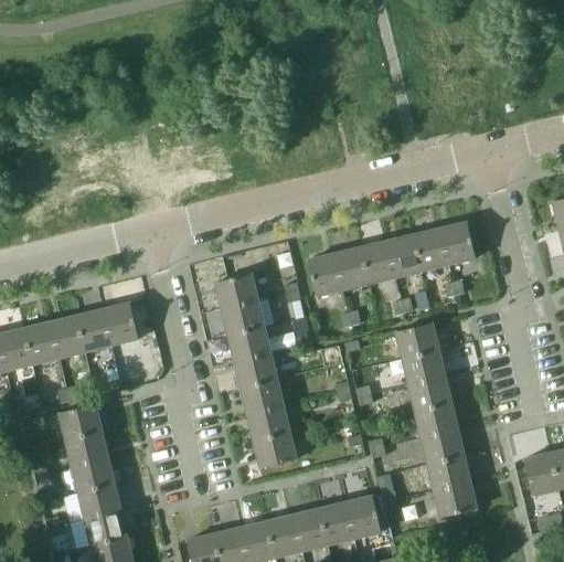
[(563,197),(552,200),(559,228),(563,225),(563,197)]
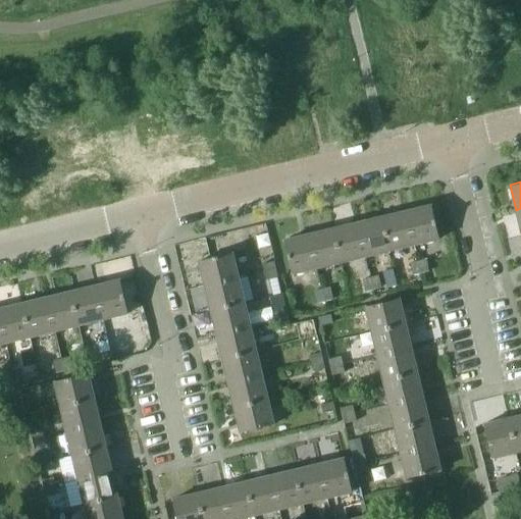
[(431,203),(407,209),(415,243),(439,238),(431,203)]
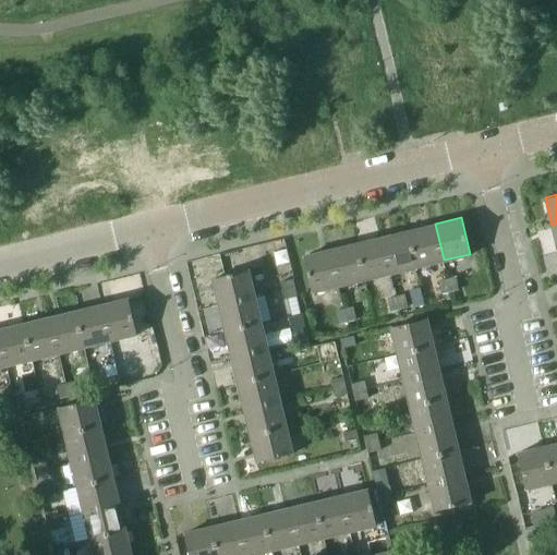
[(435,224),(409,230),(418,266),(444,260),(435,224)]
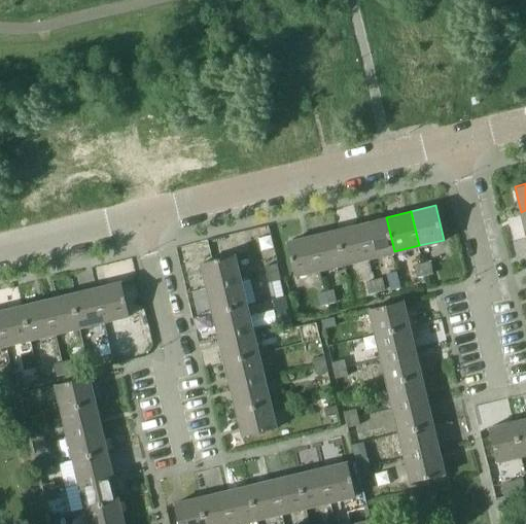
[(386,217),(362,222),(370,257),(394,251),(386,217)]
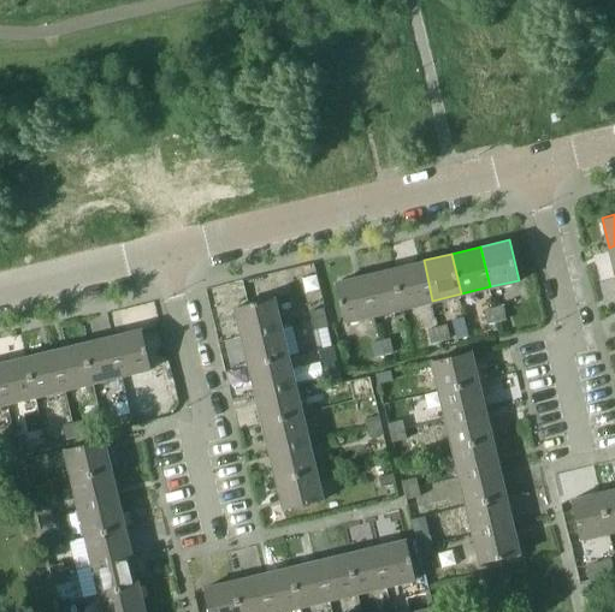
[(424,260),(395,267),(404,307),(432,301),(424,260)]
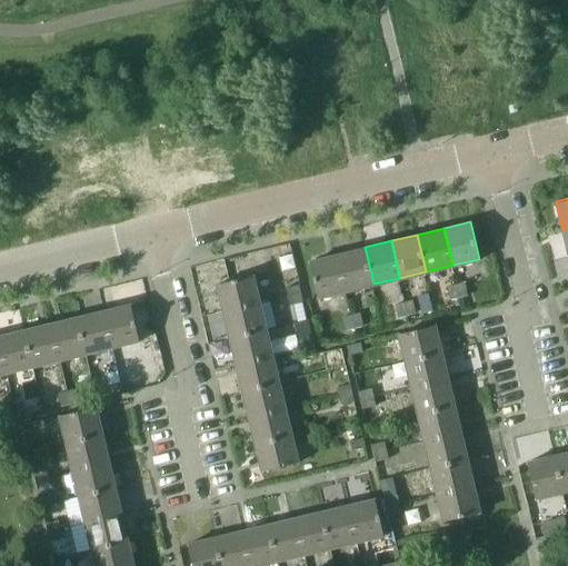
[(365,247),(338,254),(347,290),(374,284),(365,247)]
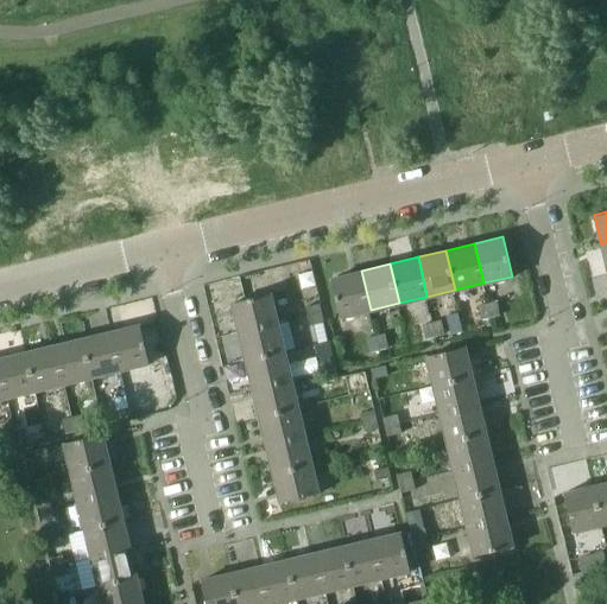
[(340,317),(371,310),(361,271),(330,278),(340,317)]
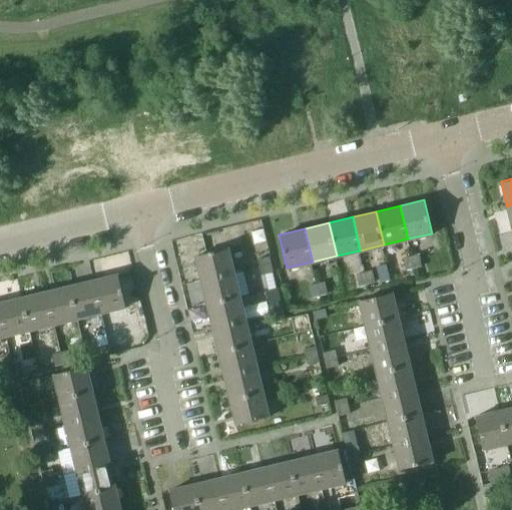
[(228,246),(195,255),(201,280),(234,272),(228,246)]
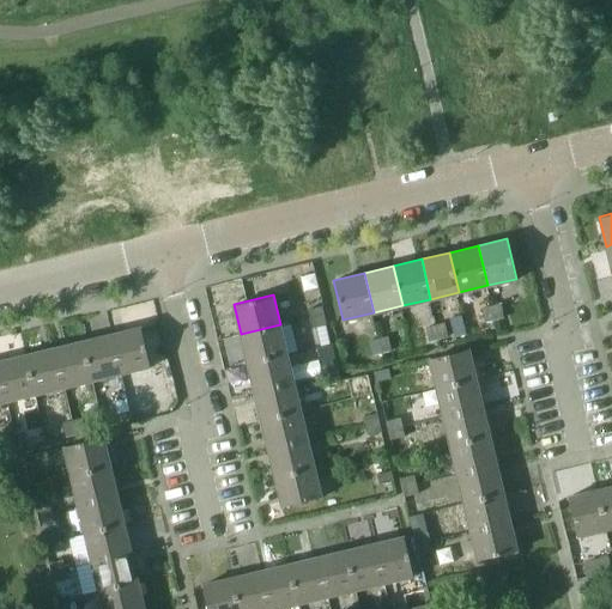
[(501,302),(491,304),(495,318),(504,316),(501,302)]
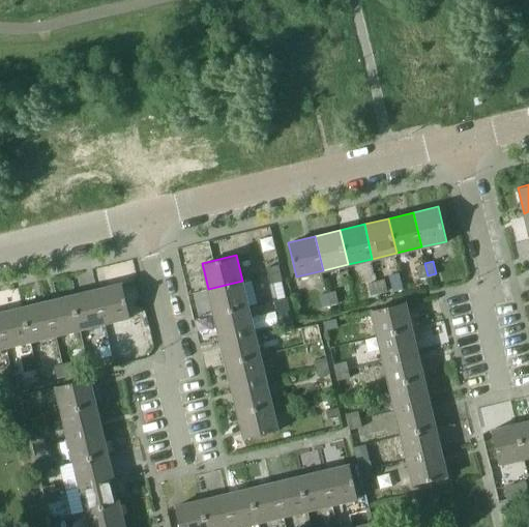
[(419,277),(428,275),(424,263),(416,265),(419,277)]
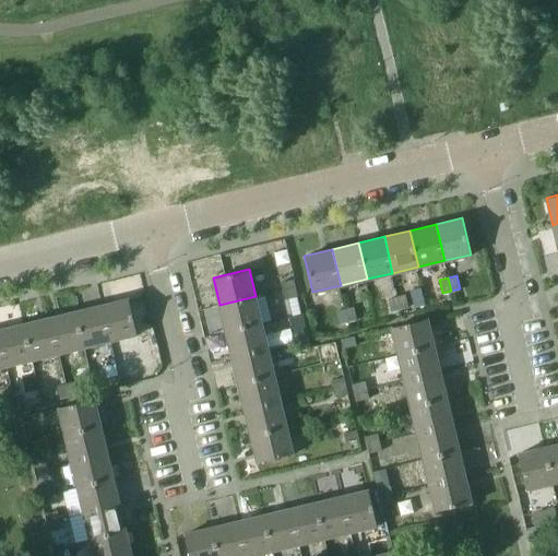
[(281,281),(283,290),(296,286),(294,279),(281,281)]
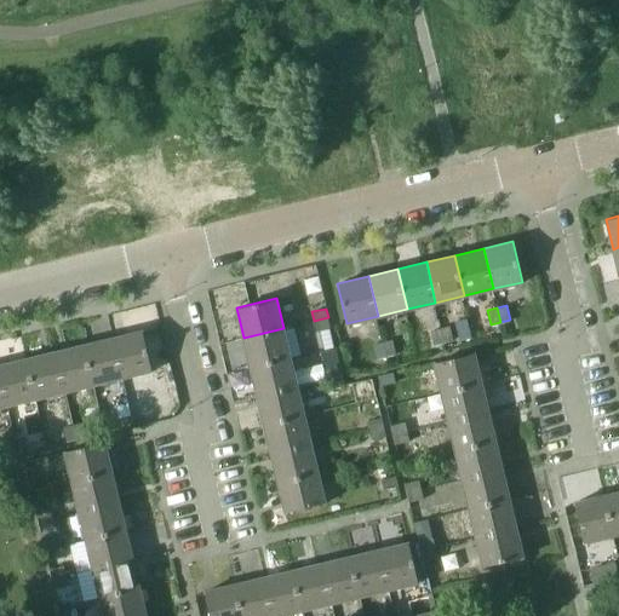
[(328,317),(314,321),(316,330),(330,327),(328,317)]
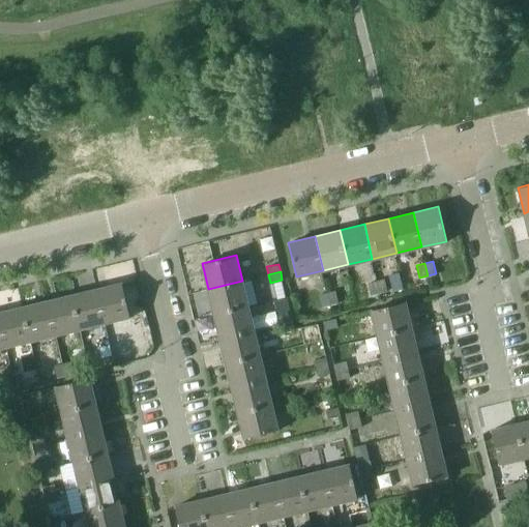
[(399,271),(388,273),(392,291),(403,288),(399,271)]
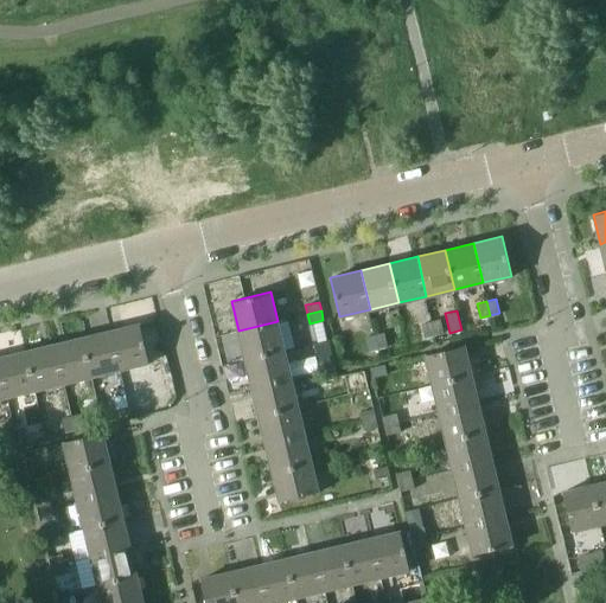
[(339,316),(329,319),(333,335),(343,334),(339,316)]
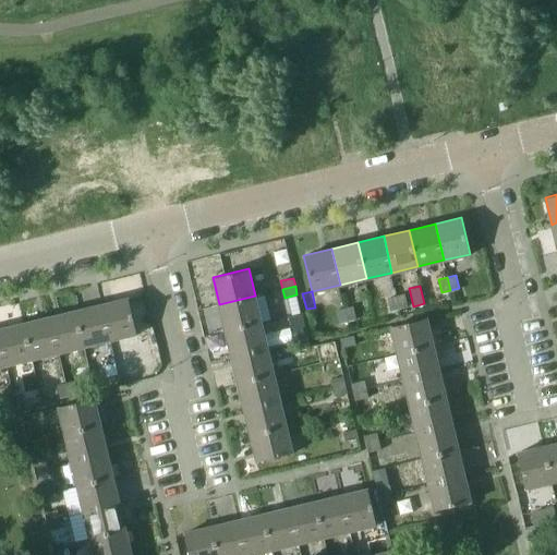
[(404,292),(397,294),(400,308),(408,305),(404,292)]
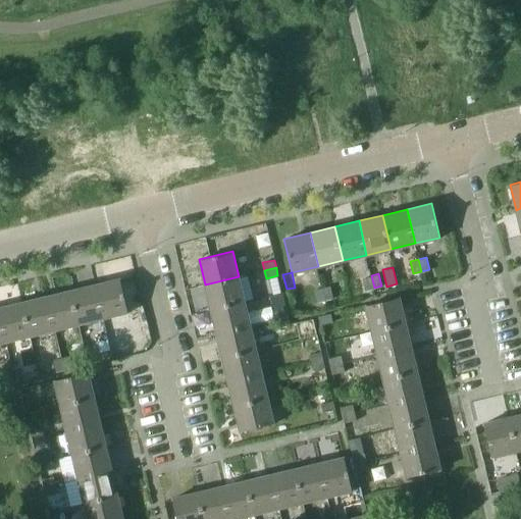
[(374,288),(371,275),(363,277),(366,290),(374,288)]
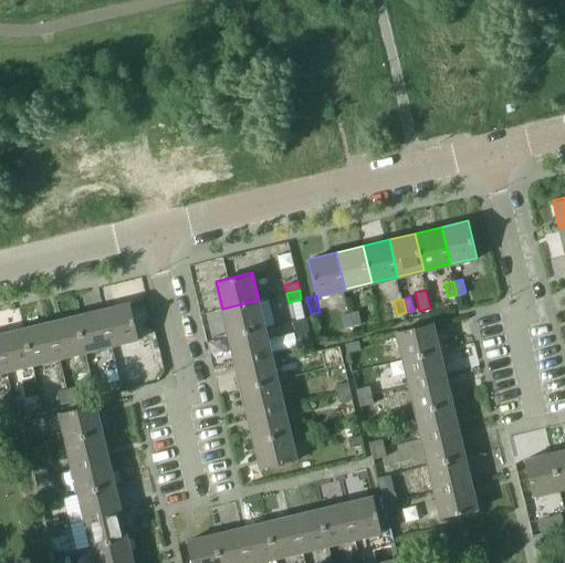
[(259,300),(222,309),(228,335),(265,326),(259,300)]
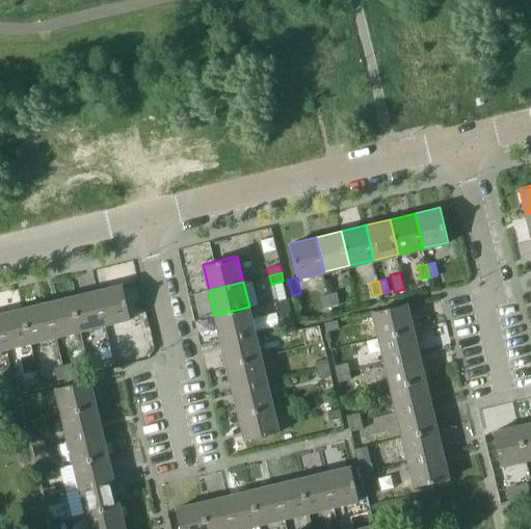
[(122,284),(97,290),(105,324),(130,318),(122,284)]
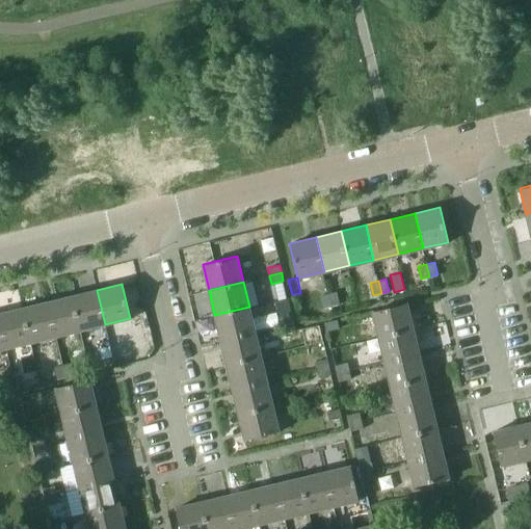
[(97,290),(73,295),(81,329),(105,324),(97,290)]
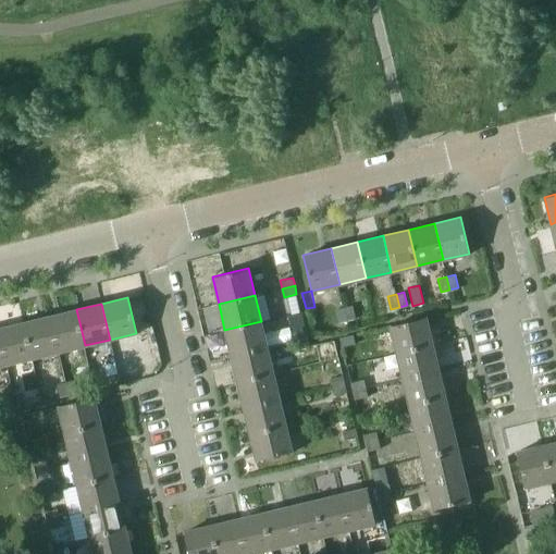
[(353,305),(344,307),(347,319),(356,317),(353,305)]
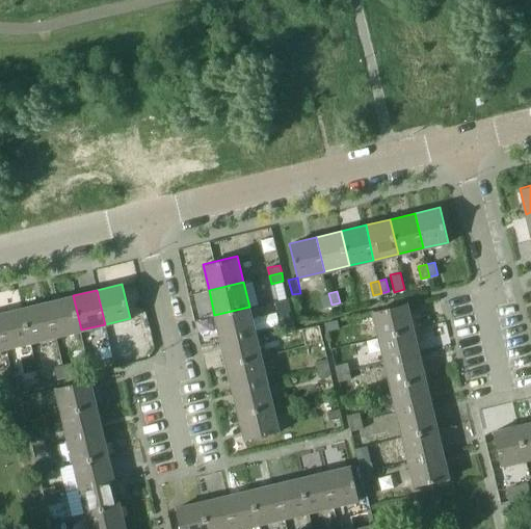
[(332,305),(328,293),(320,295),(323,307),(332,305)]
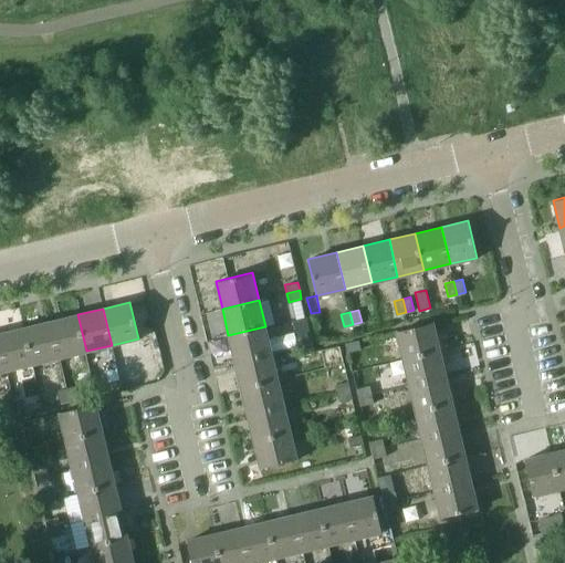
[(77,314),(51,321),(60,357),(86,351),(77,314)]
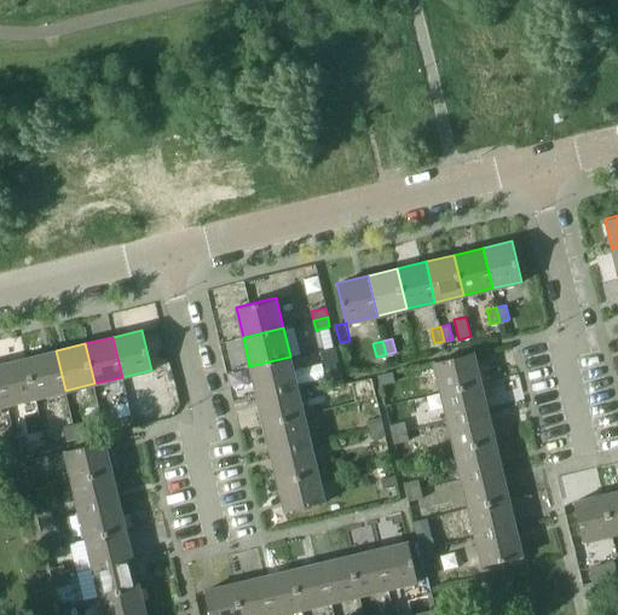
[(56,350),(27,358),(36,398),(65,390),(56,350)]
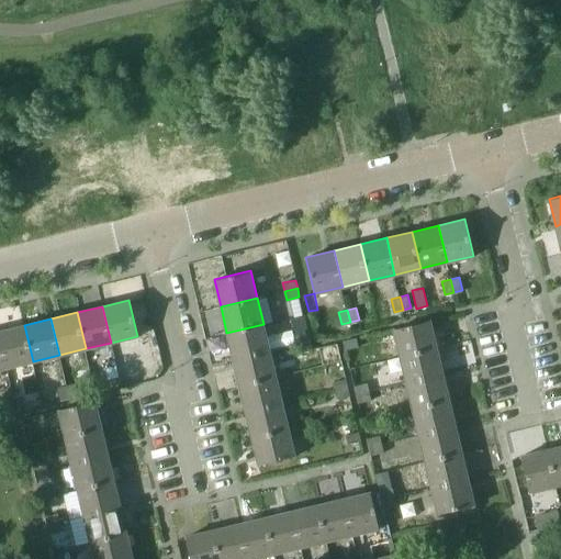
[(393,328),(400,355),(436,346),(429,320),(393,328)]
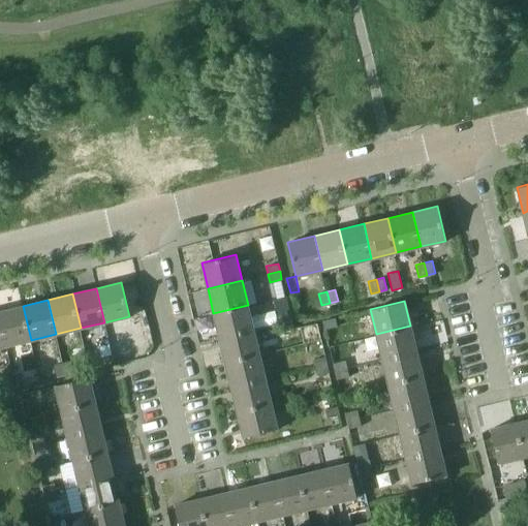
[(248,305),(213,313),(219,337),(253,329),(248,305)]
